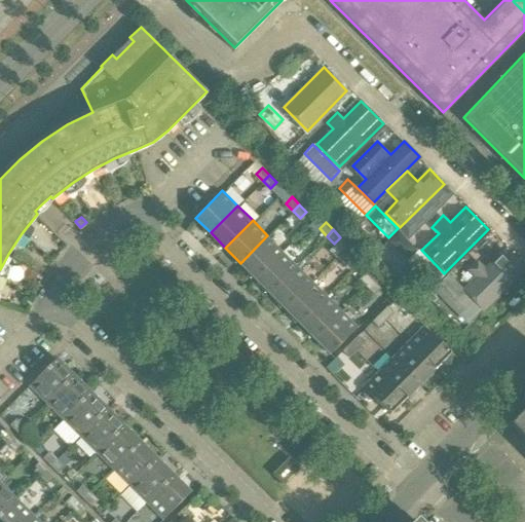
[(240,263),(255,277),(282,250),(267,235),(240,263)]
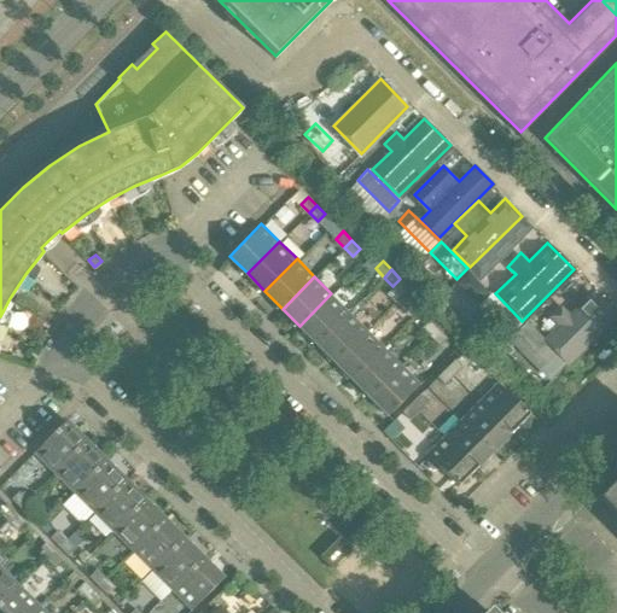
[(540,339),(566,366),(616,315),(591,290),(569,313),(559,303),(546,316),(554,323),(540,339)]
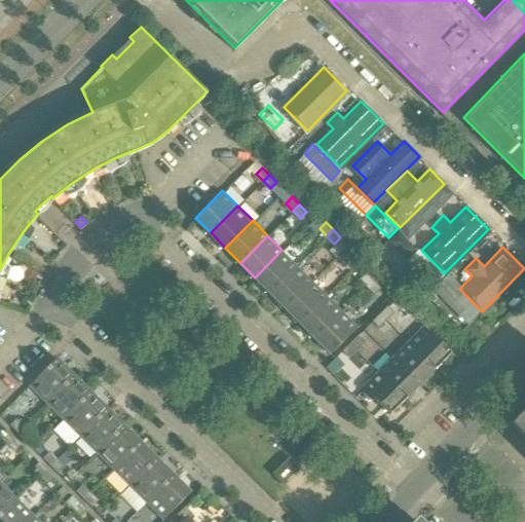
[(351,256),(343,249),(337,255),(344,263),(351,256)]
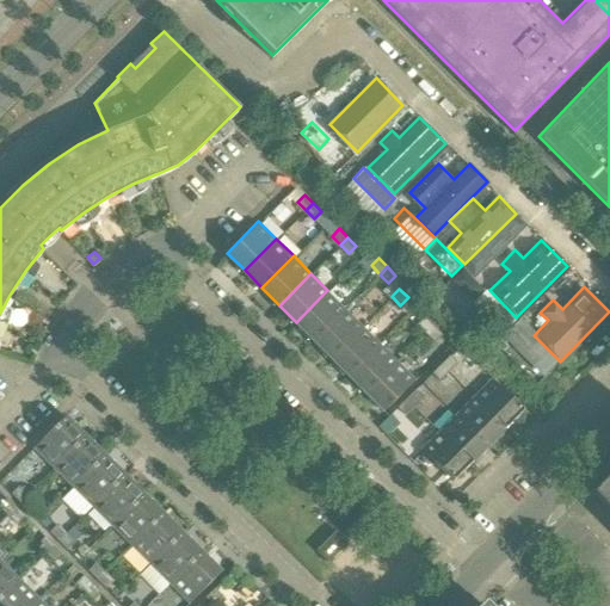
[(475,300),(492,316),(493,315),(506,328),(516,319),(485,289),(475,300)]
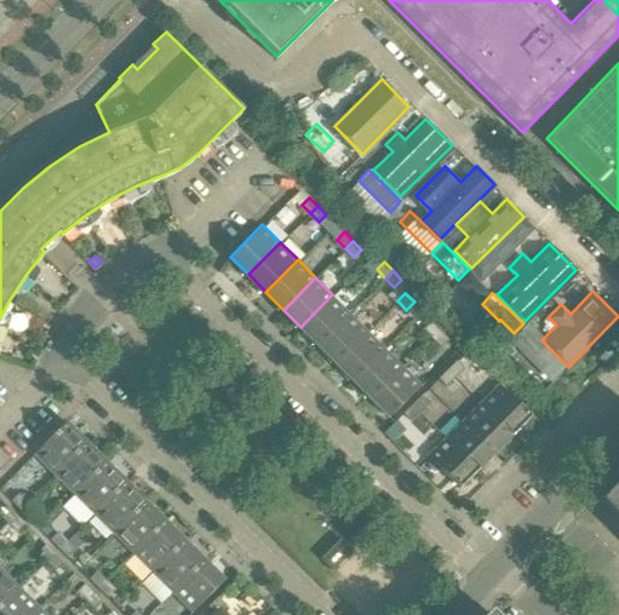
[(301,327),(319,344),(350,312),(332,294),(301,327)]
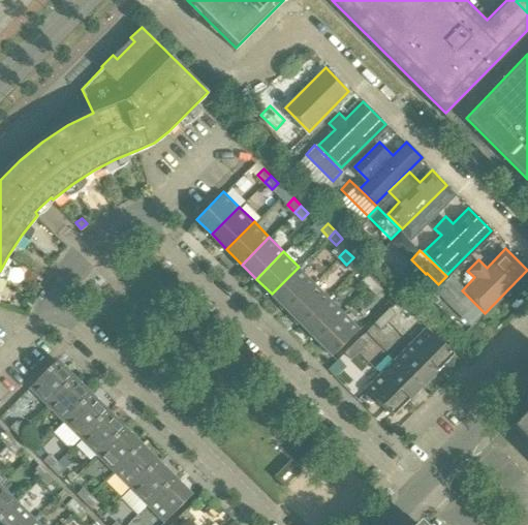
[(272,294),(286,309),(314,282),(299,267),(272,294)]
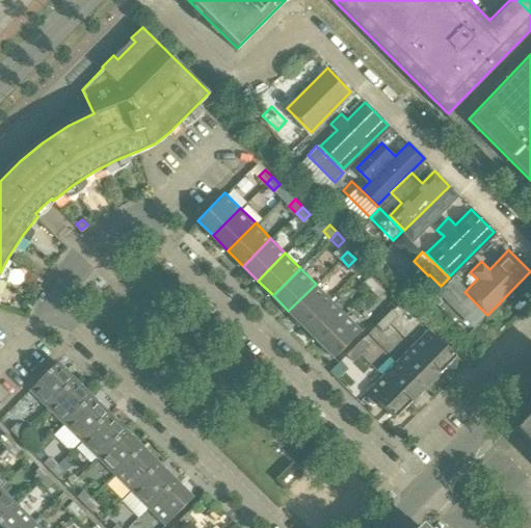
[(24,275),(34,281),(37,274),(27,269),(24,275)]
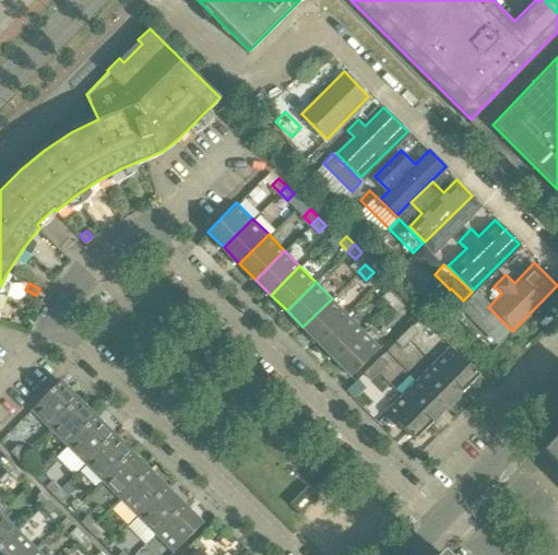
[(382,295),(390,303),(396,296),(389,288),(382,295)]
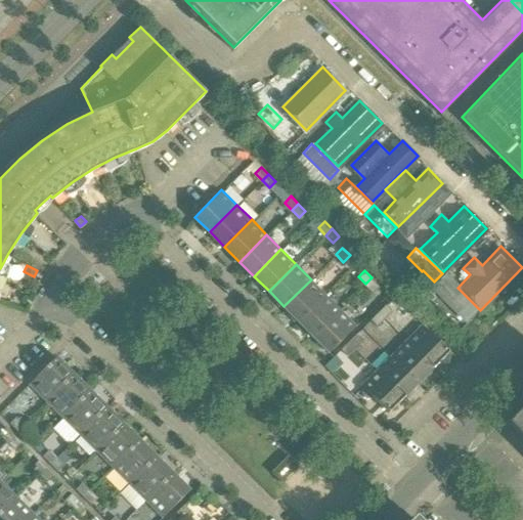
[(372,277),(365,284),(373,291),(379,285),(372,277)]
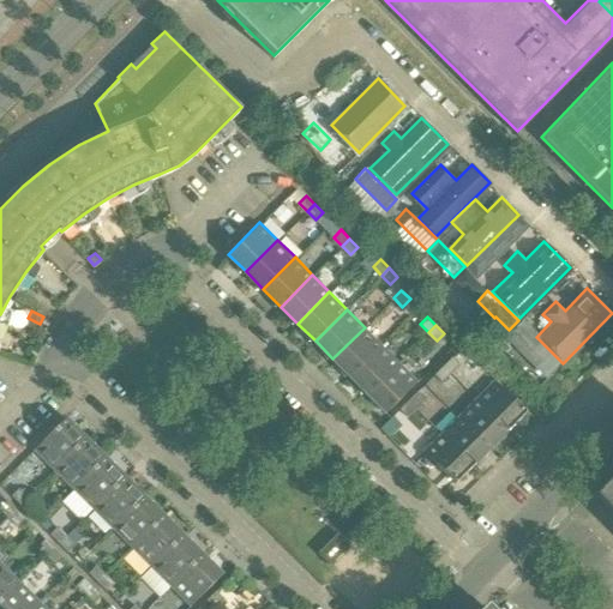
[(332,359),(349,375),(382,344),(365,327),(332,359)]
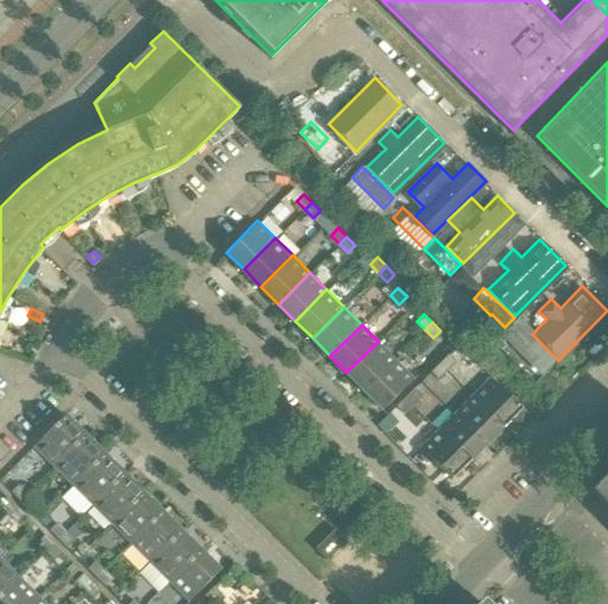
[(524,328),(514,338),(531,356),(540,345),(524,328)]
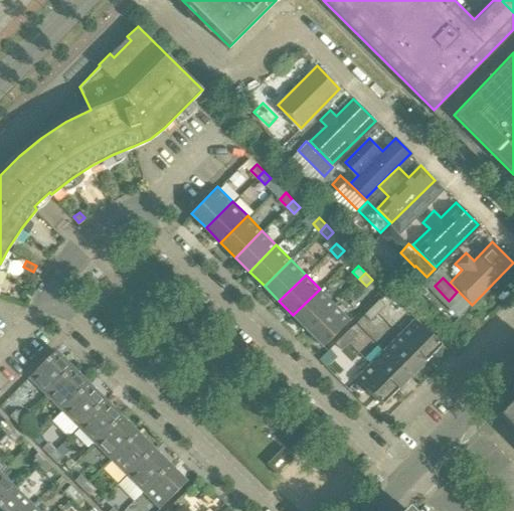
[(293,315),(308,330),(335,303),(320,289),(293,315)]
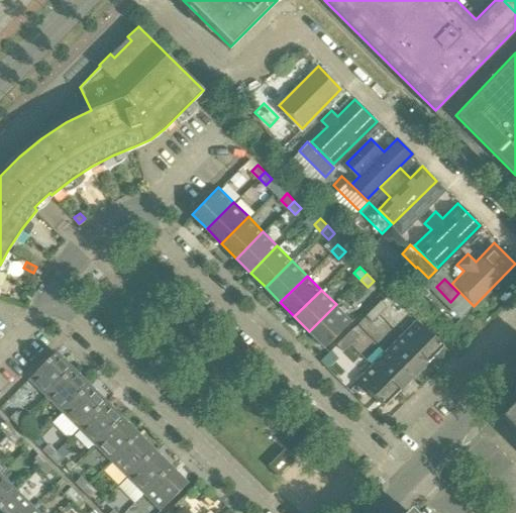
[(381,299),(374,306),(380,312),(387,305),(381,299)]
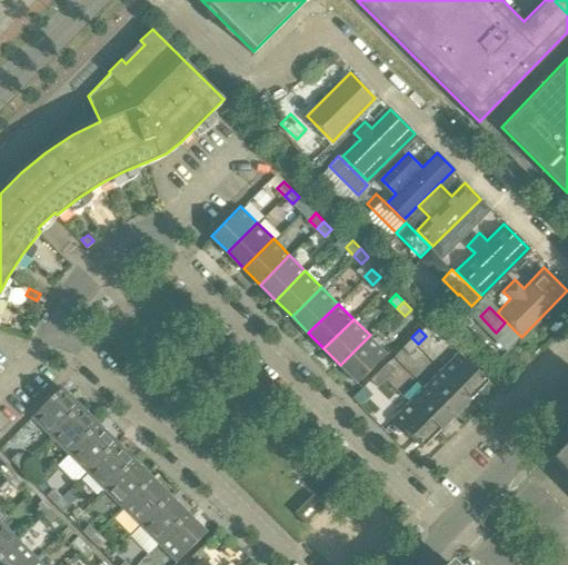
[(370,335),(340,365),(357,382),(387,352),(370,335)]
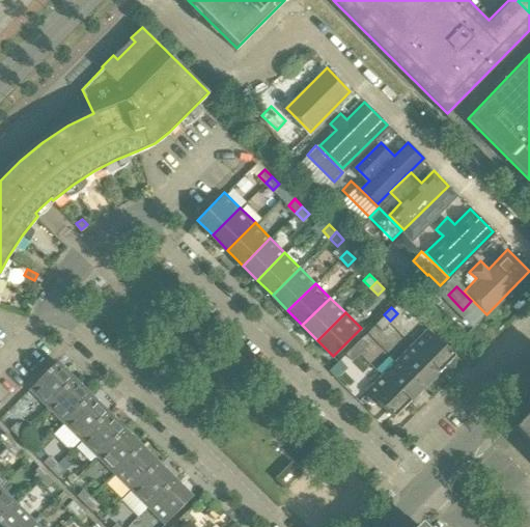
[(390,321),(384,314),(375,322),(383,329),(390,321)]
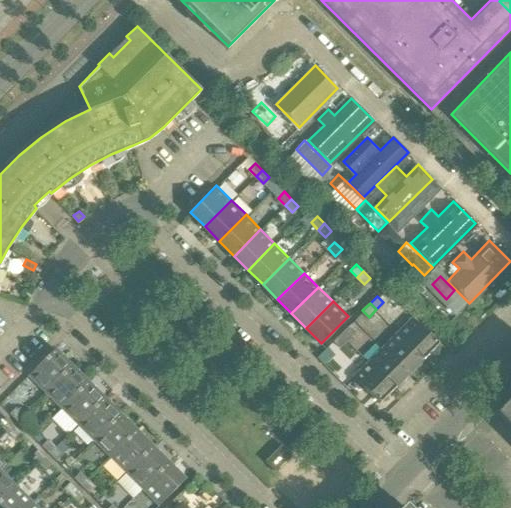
[(412,316),(397,330),(424,357),(439,342),(412,316)]
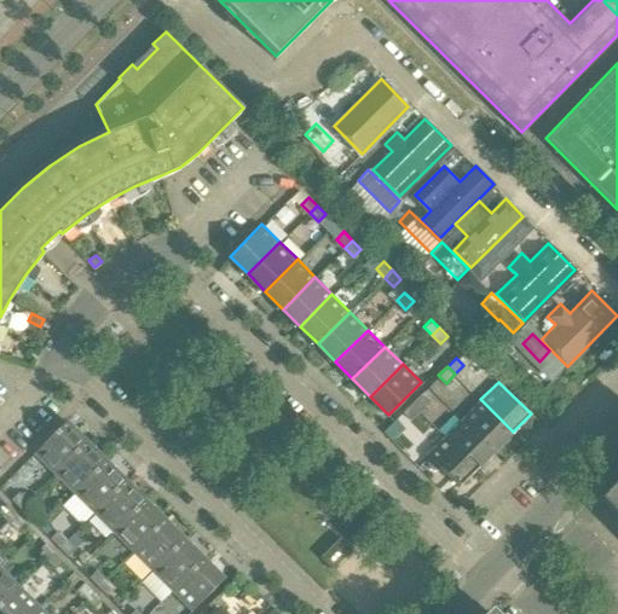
[(421,393),(413,401),(420,409),(428,400),(421,393)]
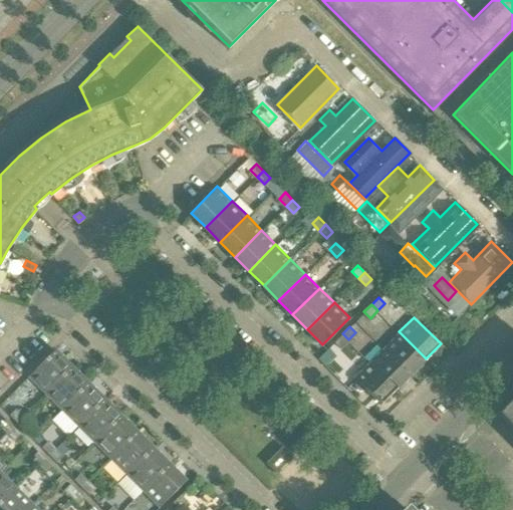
[(399,331),(385,346),(411,373),(426,358),(399,331)]
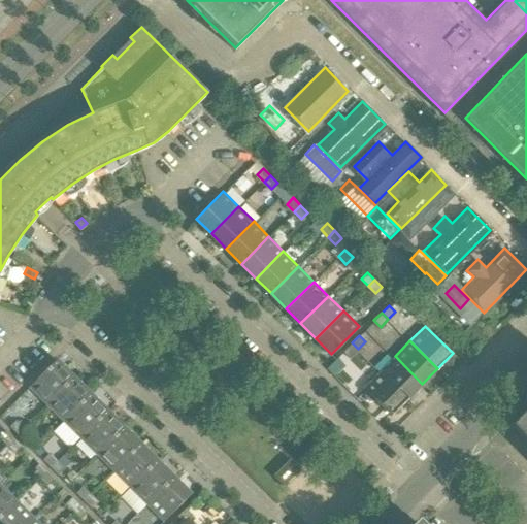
[(358,349),(352,342),(343,350),(351,356),(358,349)]
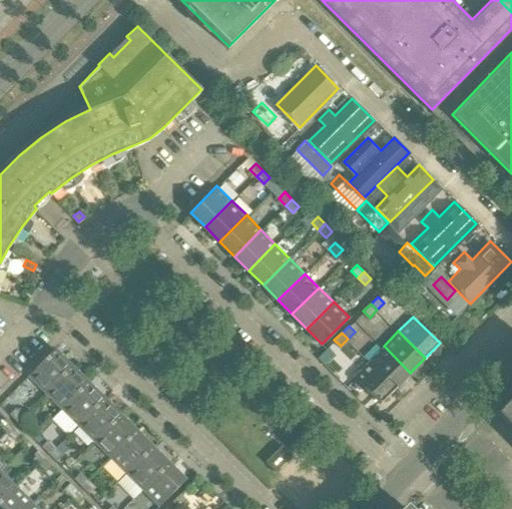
[(384,346),(369,361),(395,387),(410,373),(384,346)]
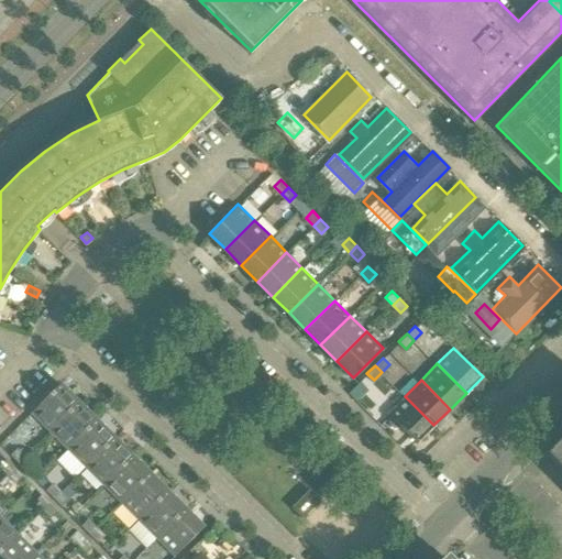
[(31,410),(51,429),(79,401),(61,382),(31,410)]
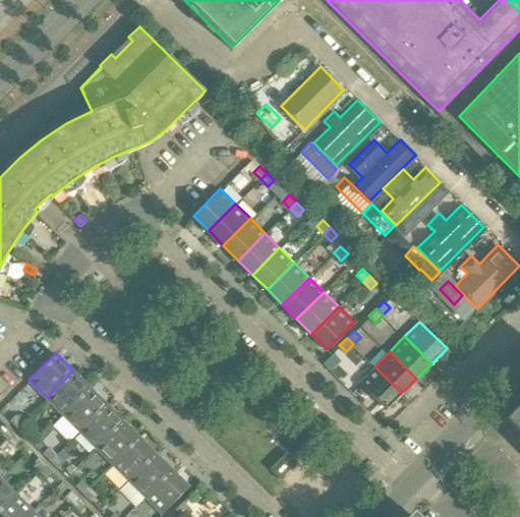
[(401,393),(374,366),(359,382),(361,384),(360,385),(360,386),(359,388),(359,389),(360,390),(360,392),(361,393),(362,394),(364,394),(365,395),(366,395),(368,394),(369,394),(370,393),(387,408),(401,393)]
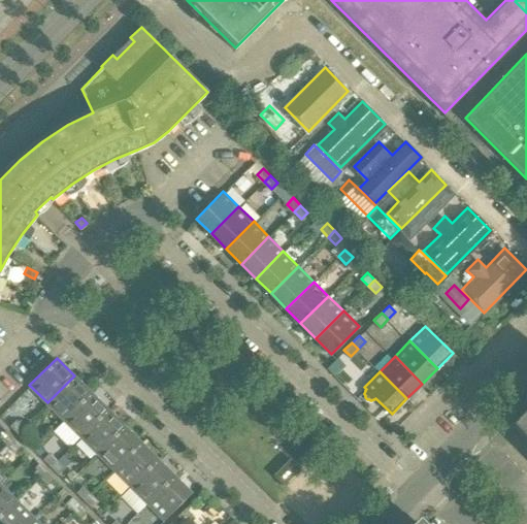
[(47,402),(64,420),(92,392),(74,375),(47,402)]
